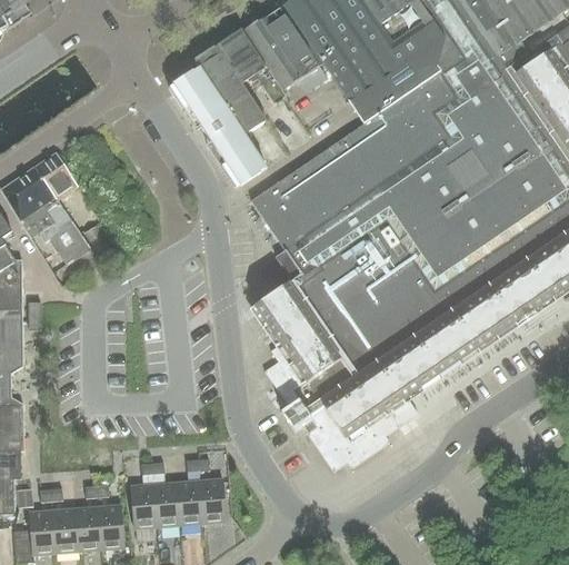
[(0,0),(0,9),(5,18),(8,25),(9,27),(21,19),(21,18),(31,11),(25,2),(26,1),(25,0),(0,0)]
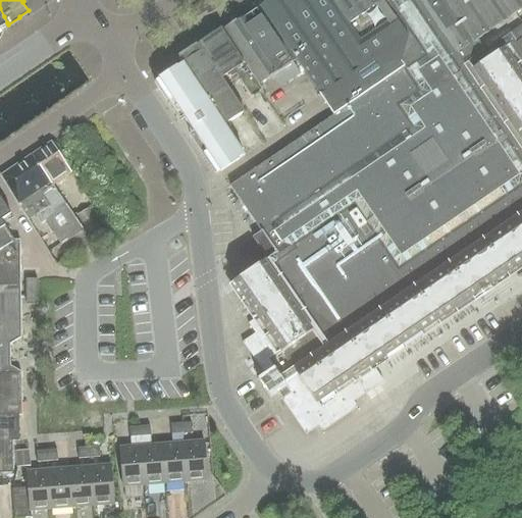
[(394,0),(402,11),(403,11),(419,35),(403,46),(399,59),(369,80),(329,108),(332,113),(229,183),(261,228),(274,220),(285,236),(289,241),(232,279),(257,314),(248,320),(255,330),(243,339),(264,371),(257,376),(270,395),(277,390),(306,431),(318,422),(322,428),(358,404),(354,399),(366,390),(355,374),(477,292),(521,260),(521,36),(516,41),(509,31),(485,47),(477,36),(473,40),(456,51),(421,0),(394,0)]
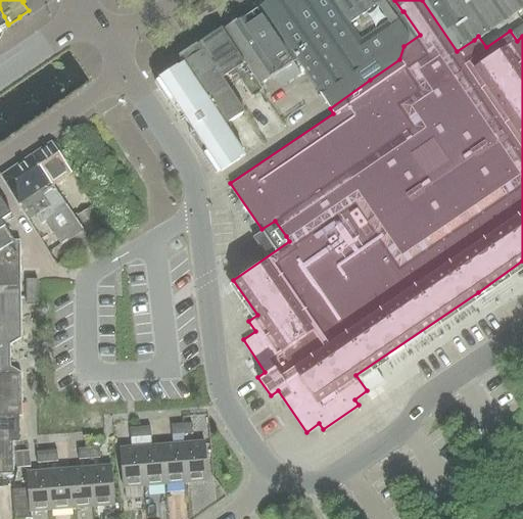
[(319,93),(330,108),(370,80),(399,59),(403,46),(420,35),(403,11),(402,11),(394,0),(259,0),(257,1),(294,57),(319,93)]
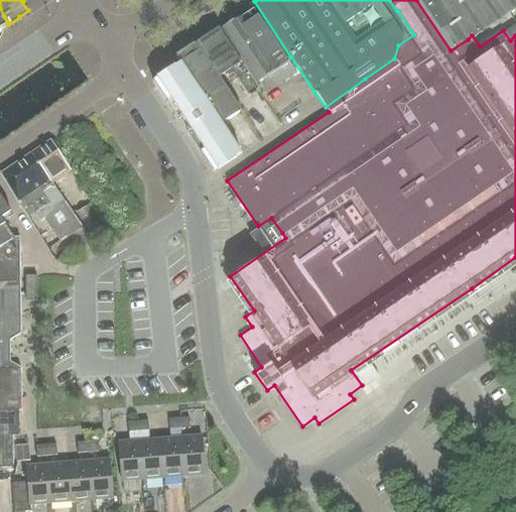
[(416,0),(450,50),(468,39),(440,0),(416,0)]
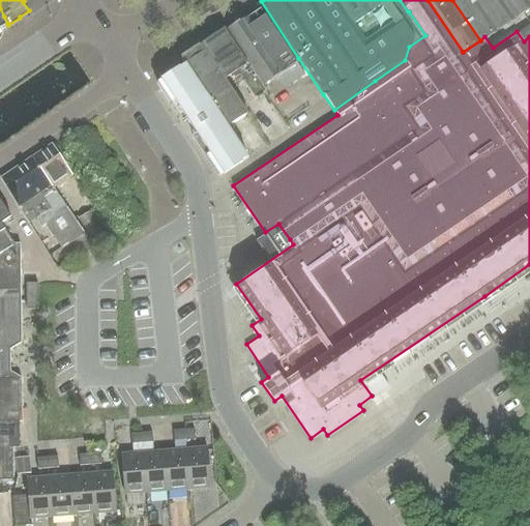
[(452,0),(480,40),(484,36),(514,17),(503,0),(452,0)]
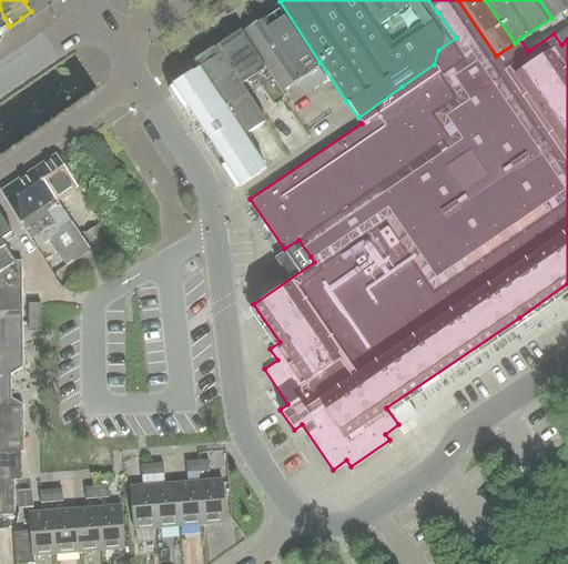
[(539,0),(551,18),(567,6),(567,1),(566,0),(539,0)]
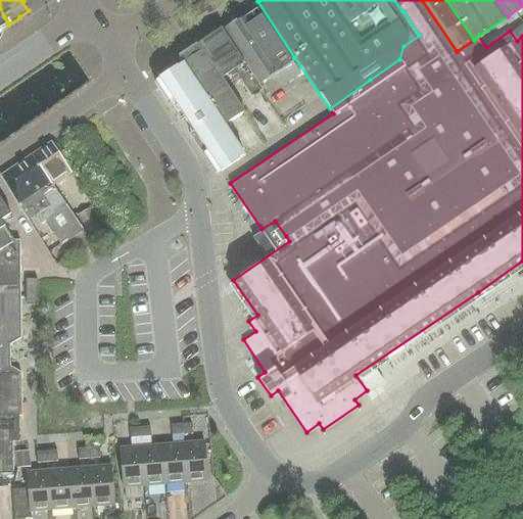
[(257,1),(221,26),(258,83),(259,82),(294,57),(257,1)]
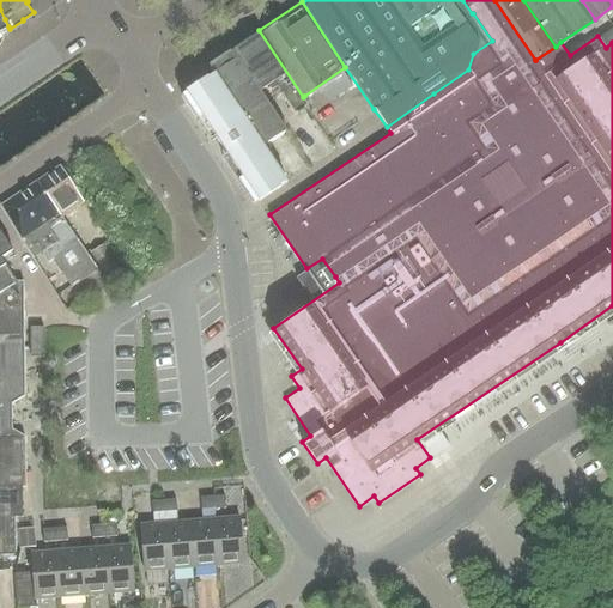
[(606,47),(612,41),(612,25),(598,36),(606,47)]
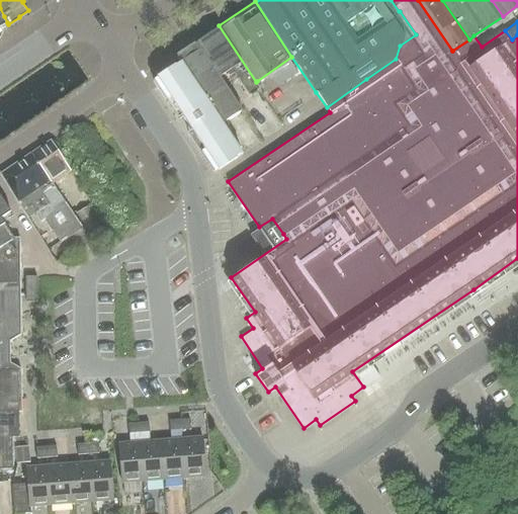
[(260,86),(257,81),(256,82),(219,25),(196,39),(220,76),(231,68),(248,94),(260,86)]
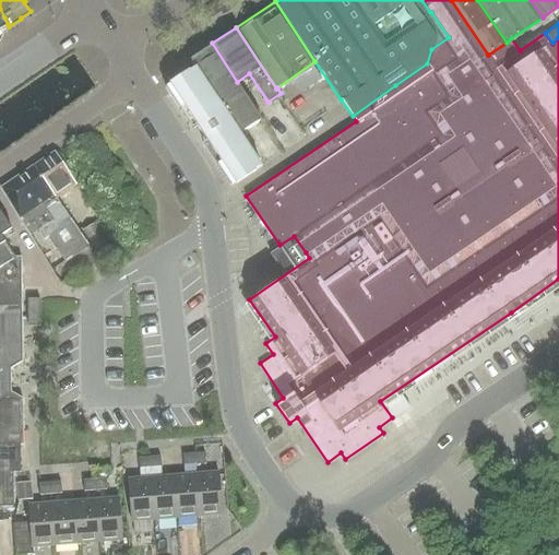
[(190,57),(194,63),(187,69),(185,66),(168,78),(214,148),(238,131),(260,117),(239,84),(237,82),(212,43),(190,57)]
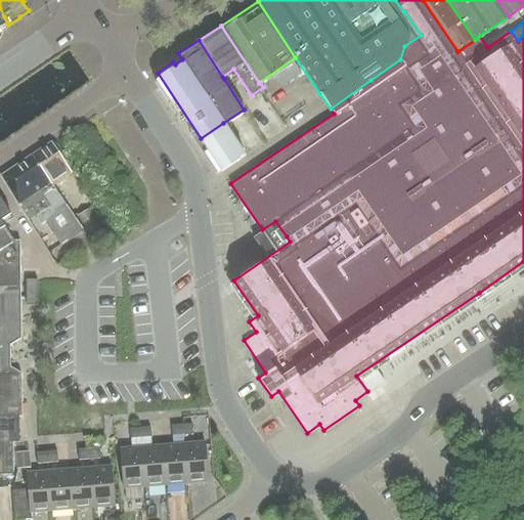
[(221,169),(244,155),(223,123),(201,138),(221,169)]
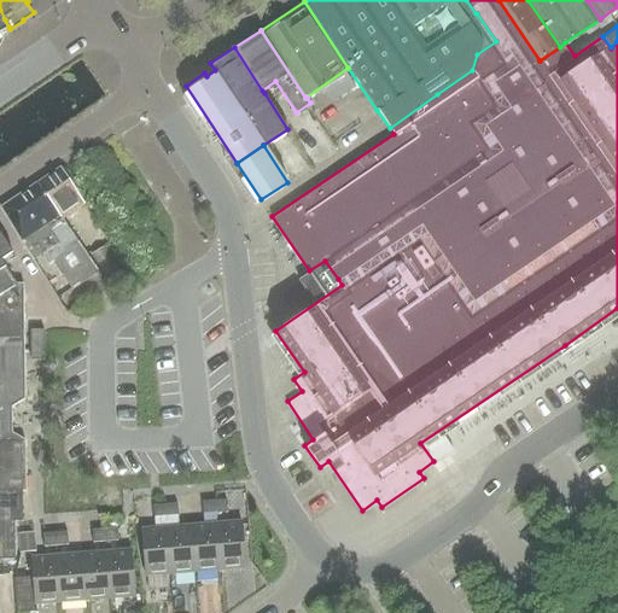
[(59,164),(38,179),(62,216),(63,216),(83,202),(59,164)]
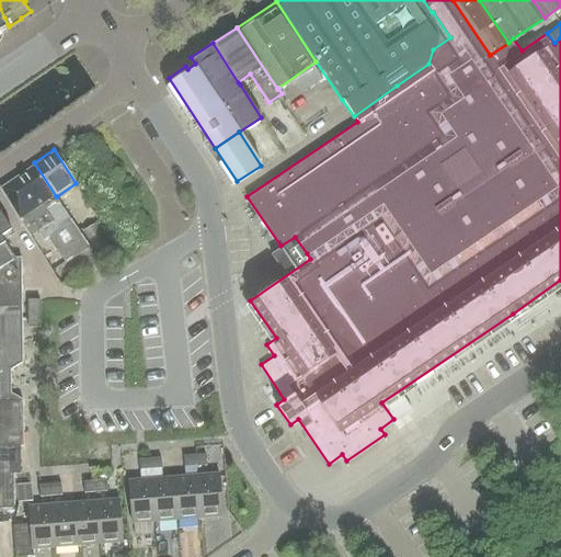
[(89,245),(57,196),(56,196),(34,162),(0,183),(0,188),(20,219),(21,218),(30,232),(37,227),(45,238),(48,236),(65,260),(89,245)]
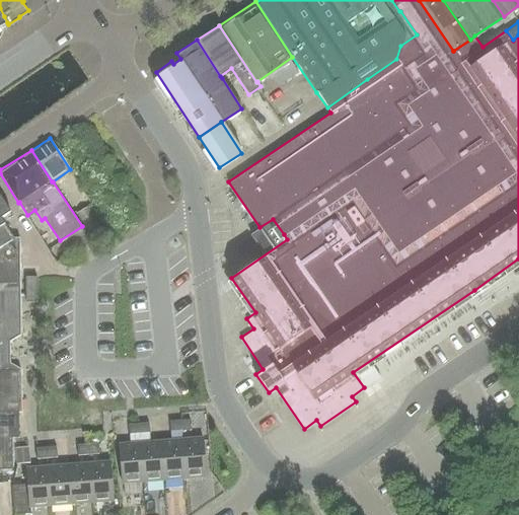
[(19,235),(14,236),(0,216),(10,210),(0,193),(0,272),(19,272),(19,235)]
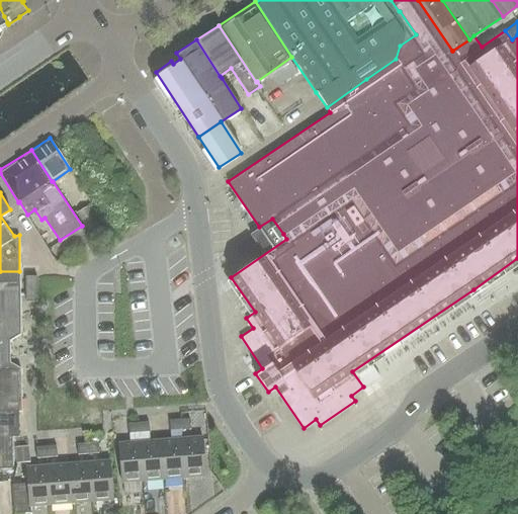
[(89,232),(101,224),(88,203),(76,210),(89,232)]
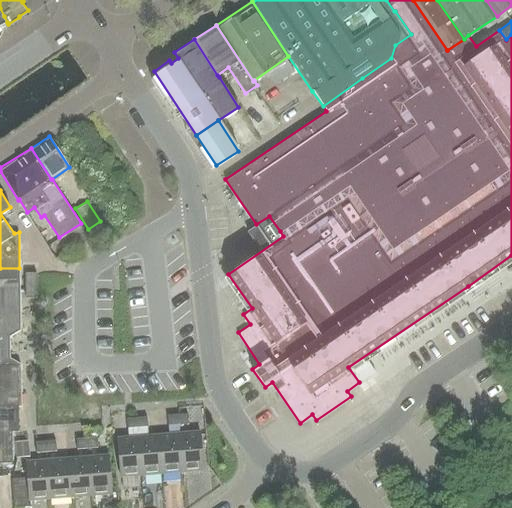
[(0,299),(19,299),(19,268),(0,268),(0,299)]
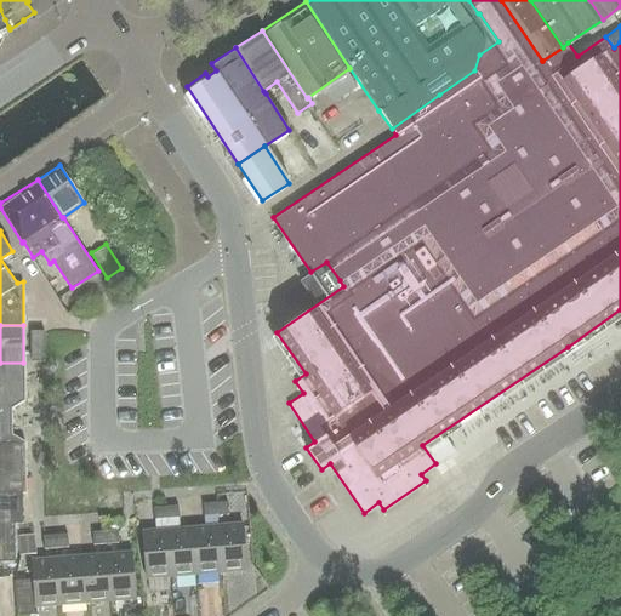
[(44,329),(30,329),(30,359),(43,359),(44,329)]
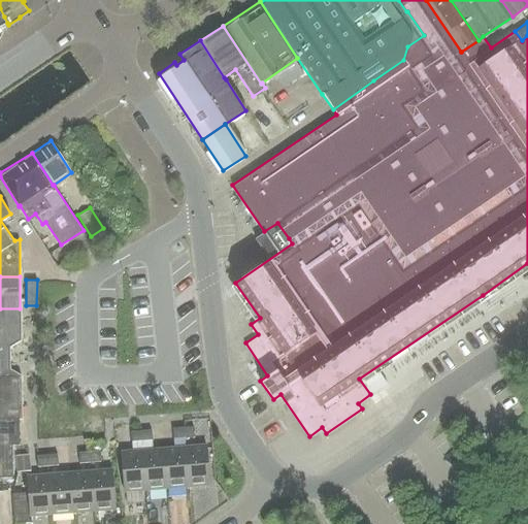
[(20,308),(0,308),(0,362),(9,362),(8,345),(20,338),(20,308)]
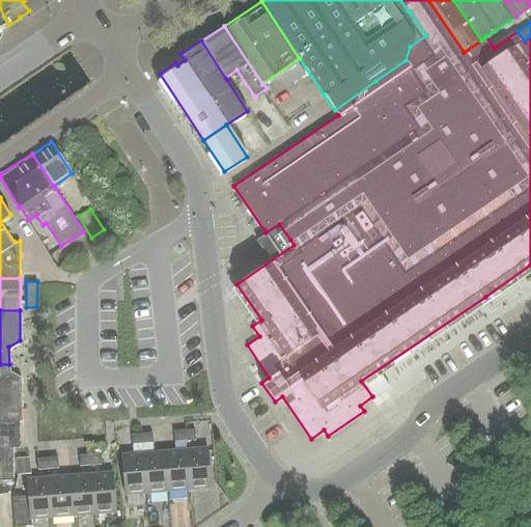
[(0,391),(22,391),(21,376),(10,368),(10,364),(9,364),(0,364),(0,391)]
